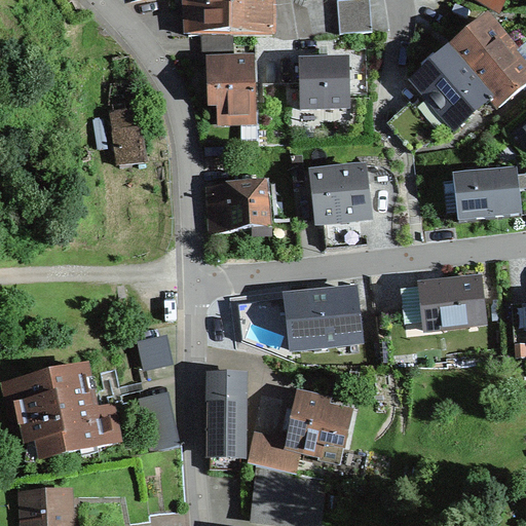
[(233,0),(198,0),(186,3),(189,36),(202,36),(230,36),(234,36),(233,0)]
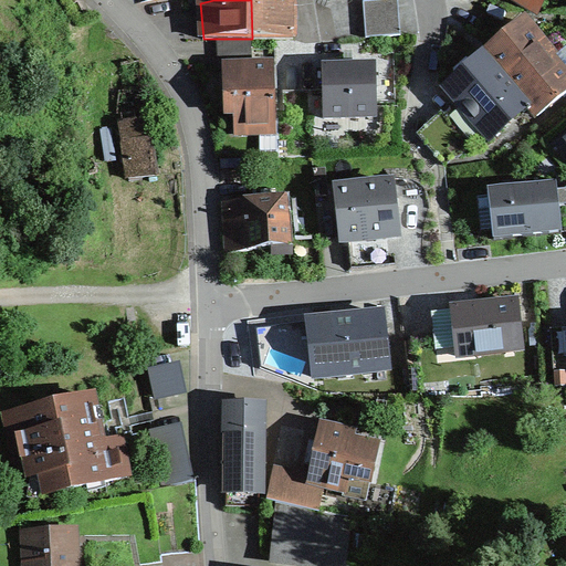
[(251,0),(252,39),(286,39),(285,0),(251,0)]
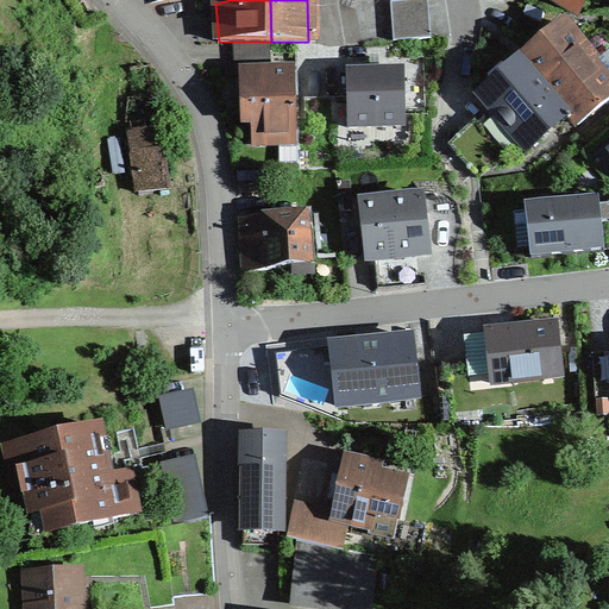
[(427,0),(420,0),(391,2),(394,41),(431,38),(427,0)]
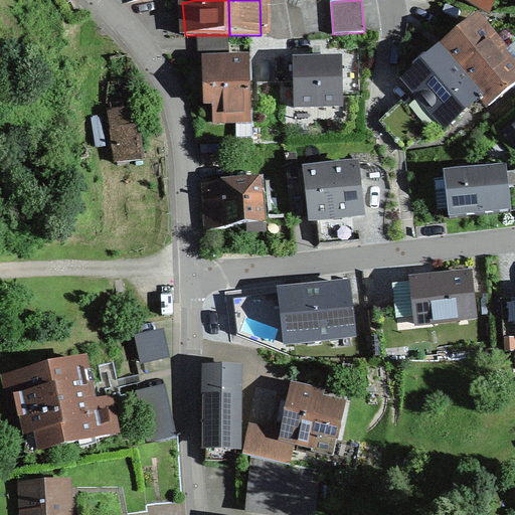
[(514,63),(477,19),(441,50),(481,96),(490,107),(514,84),(514,63)]
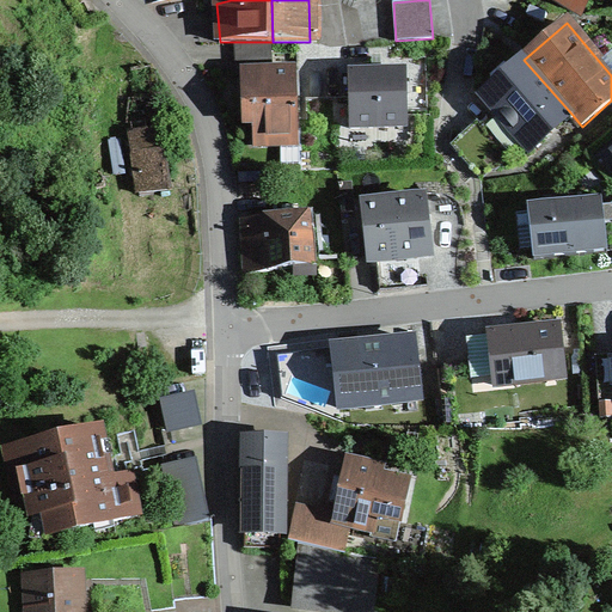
[(269,72),(268,42),(236,42),(237,74),(244,73),(269,72)]
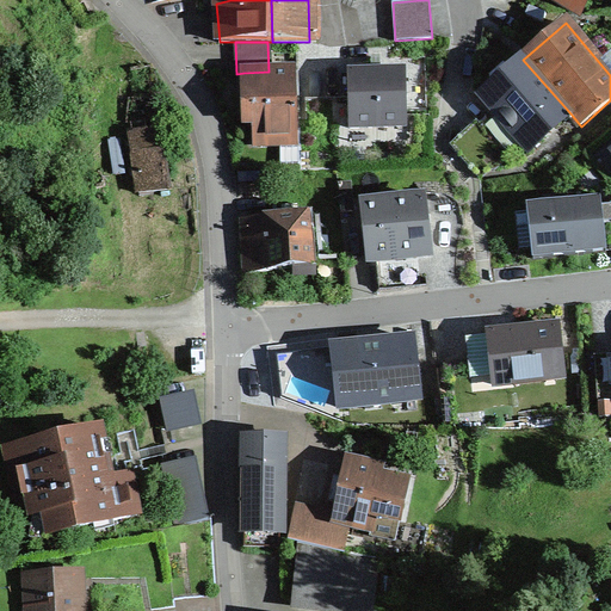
[(571,113),(523,60),(482,96),(500,116),(525,143),(530,149),(571,113)]
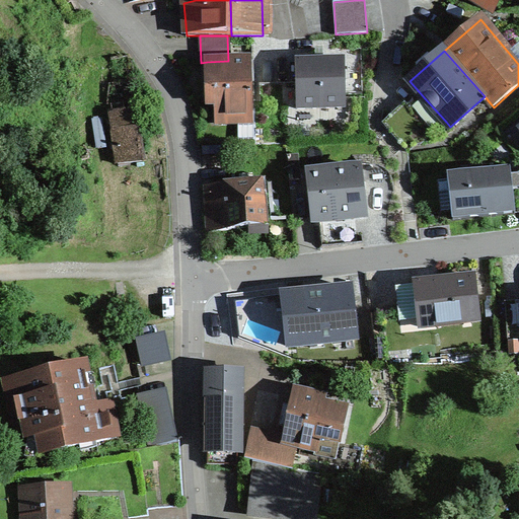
[(228,61),(207,62),(209,94),(217,93),(218,116),(254,114),(251,60),(228,61)]
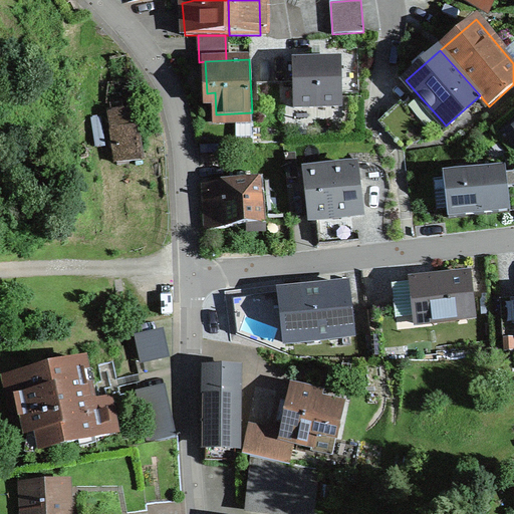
[(340,59),(294,60),(295,107),(341,106),(340,59)]
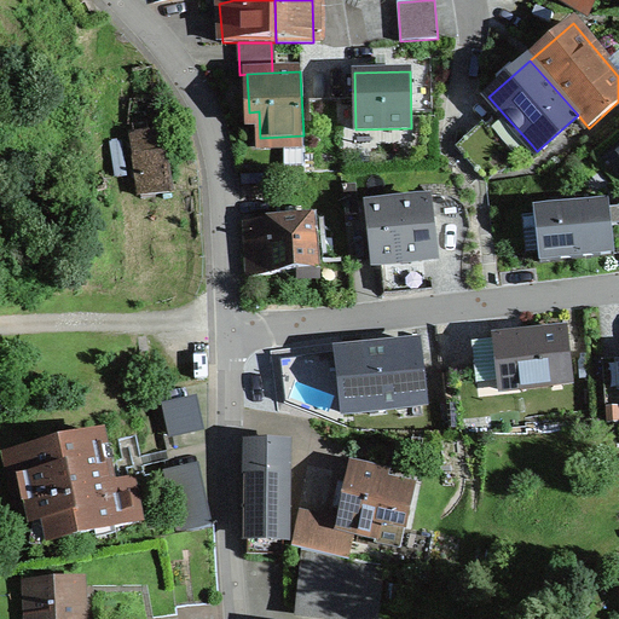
[(515,161),(532,145),(507,117),(490,132),(515,161)]
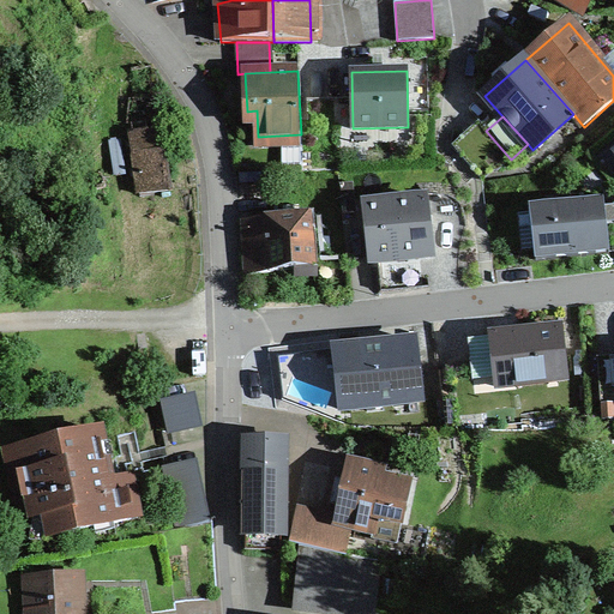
[(168,149),(134,152),(139,194),(174,191),(168,149)]
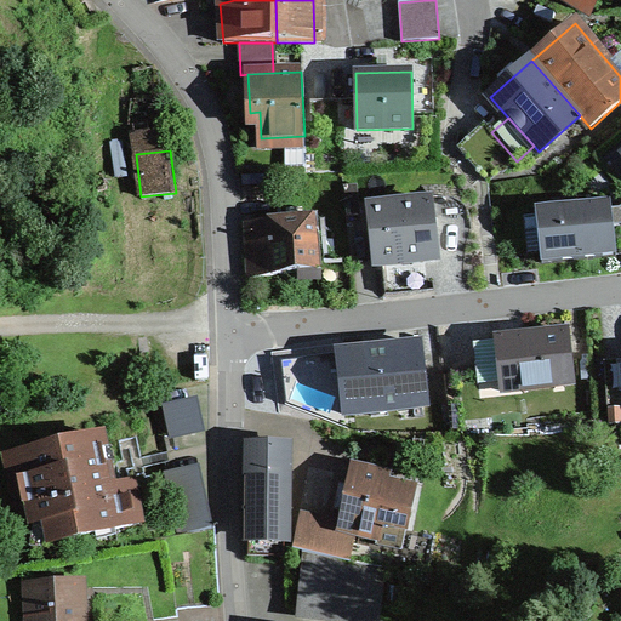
[(610,197),(536,206),(542,263),(616,255),(610,197)]
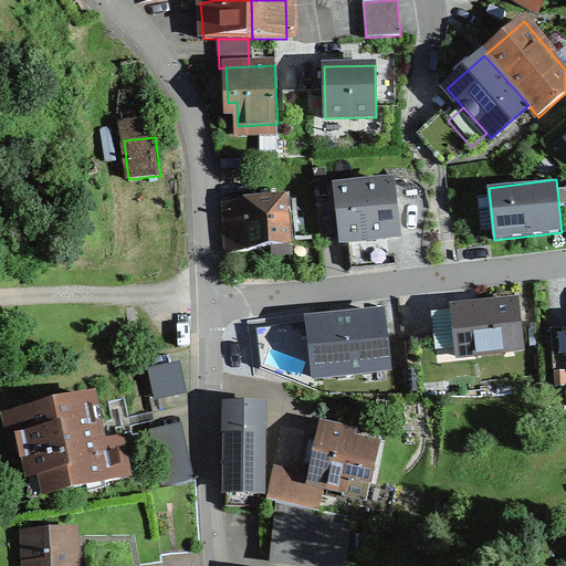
[(394,182),(335,189),(342,241),(400,233),(394,182)]
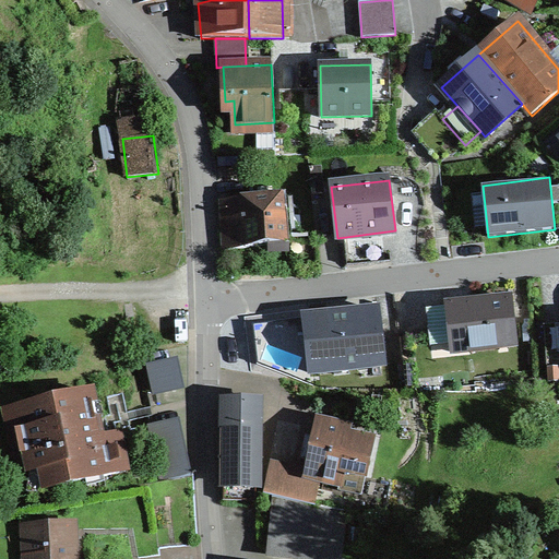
[(222,201),(225,250),(289,245),(285,195),(222,201)]
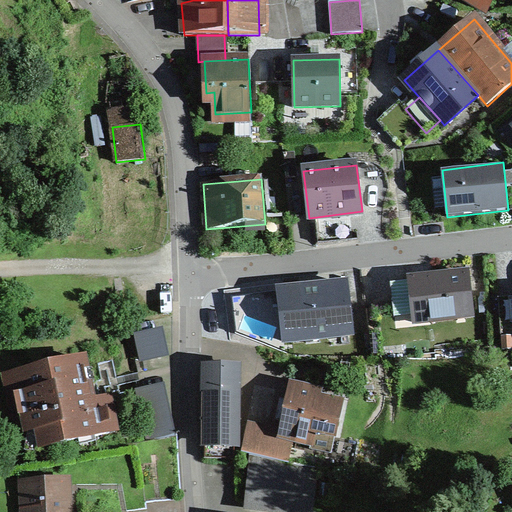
[(288,209),(265,210),(267,239),(290,238),(288,209)]
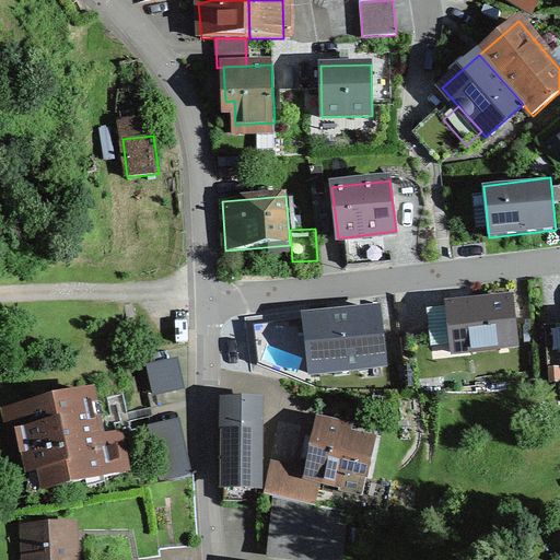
[(511,299),(448,305),(450,316),(454,352),(516,346),(511,299)]
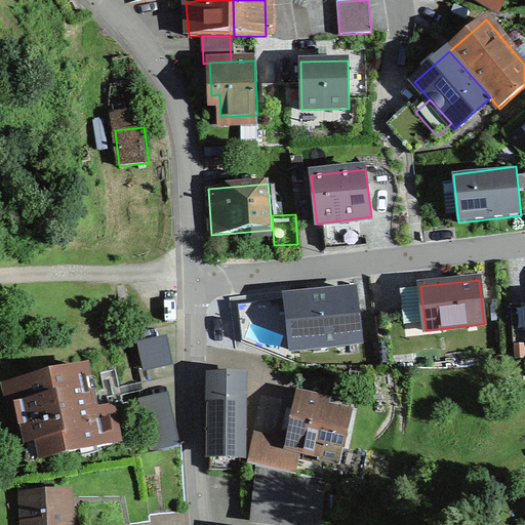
[(356,291),(290,297),(295,350),(361,342),(356,291)]
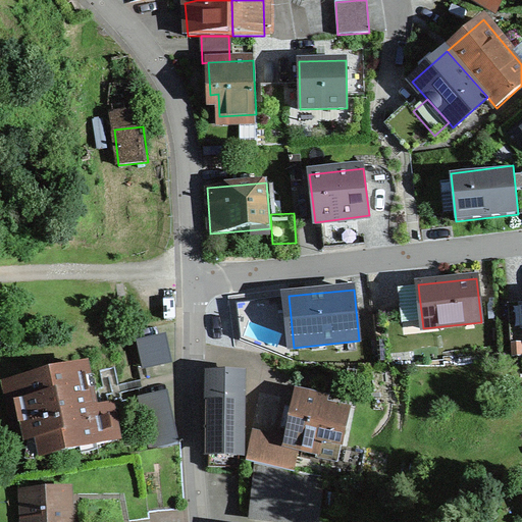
[(404,331),(423,328),(419,295),(400,297),(404,331)]
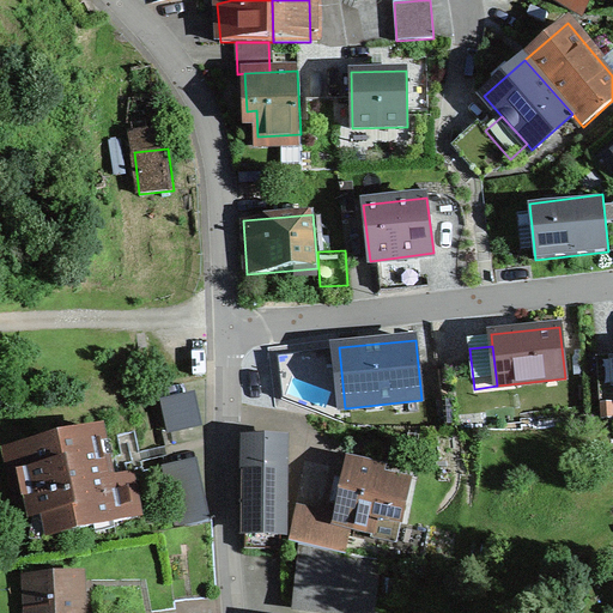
[(612,392),(612,354),(598,357),(600,394),(612,392)]
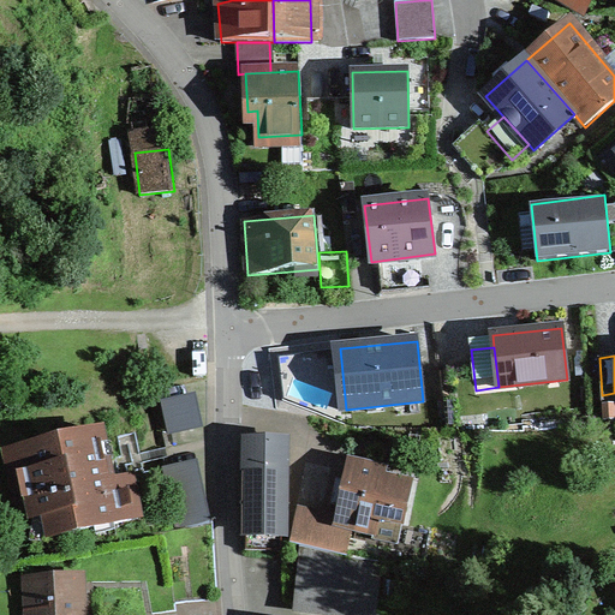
[(192,396),(163,402),(169,433),(199,427),(192,396)]
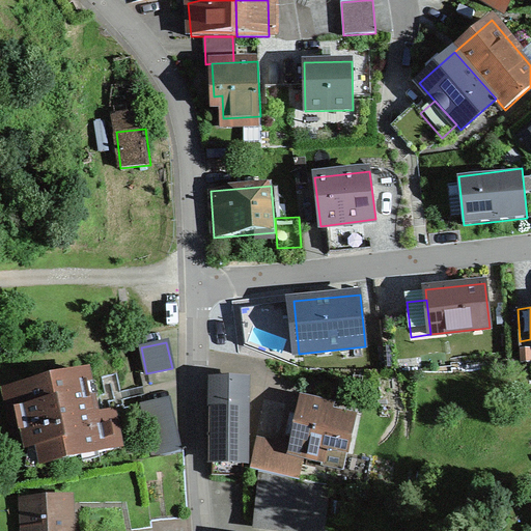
[(87,371),(6,389),(15,431),(25,429),(28,447),(39,444),(44,464),(120,447),(113,414),(93,418),(92,414),(95,413),(91,397),(87,398),(85,386),(89,385),(87,371)]
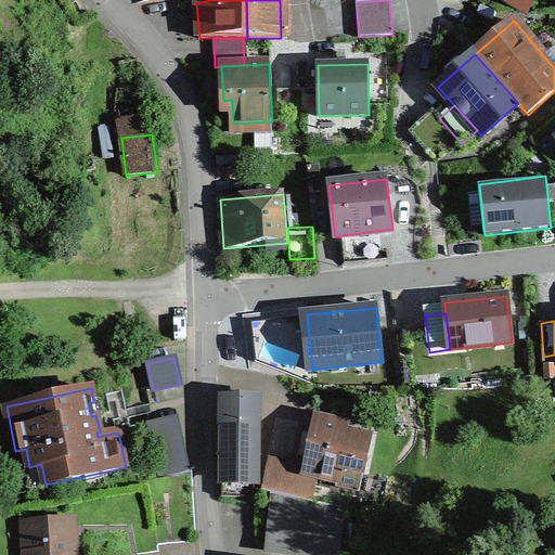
[(256,396),(222,396),(223,464),(257,463),(256,396)]
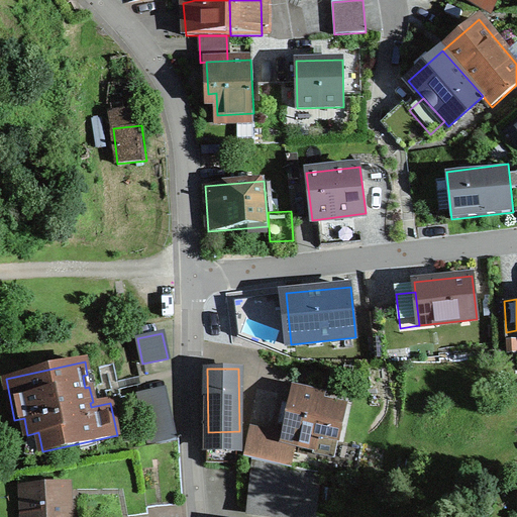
[(317,446),(319,436),(338,440),(345,409),(316,403),(310,394),(294,390),(287,426),(289,426),(287,440),(317,446)]
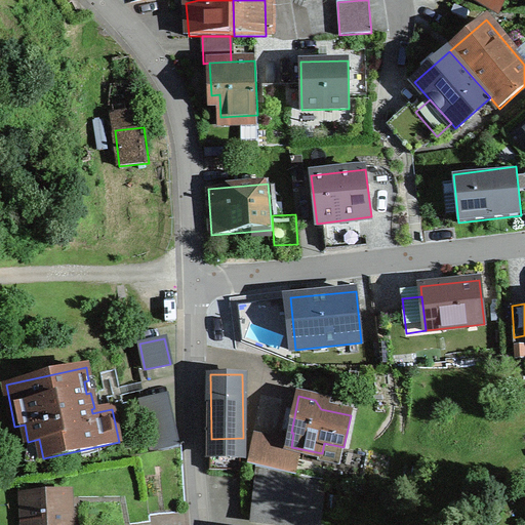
[(177,446),(166,397),(138,403),(150,452),(177,446)]
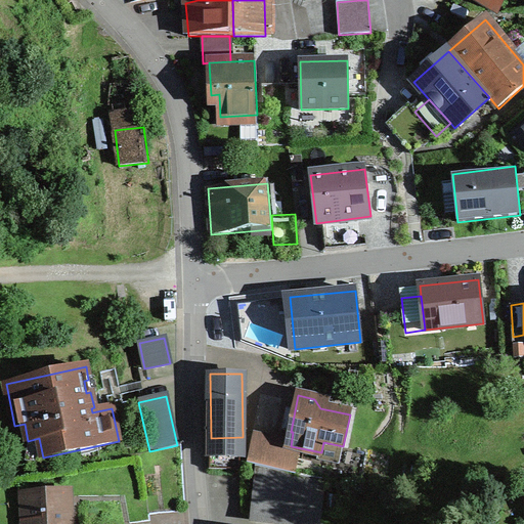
[(284,439),(254,433),(248,464),(264,467),(295,474),(300,453),(281,449),(284,439)]
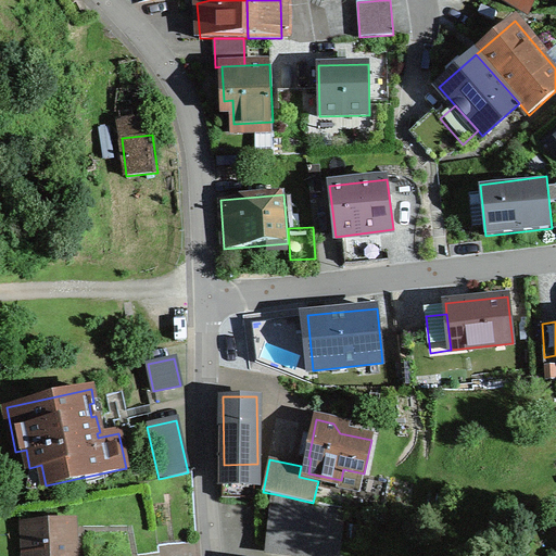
[(257,498),(257,464),(224,465),(224,498),(257,498)]
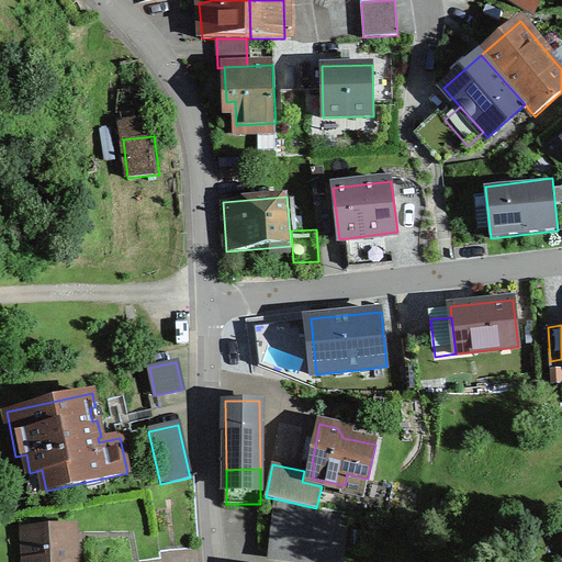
[(316,508),(283,501),(278,554),(338,561),(343,515),(316,508)]
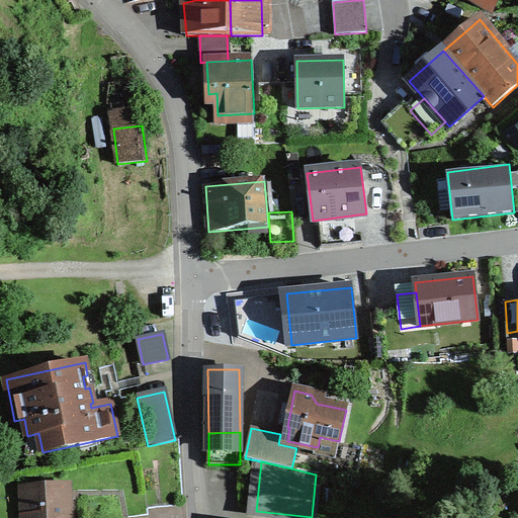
[(69,517),(68,488),(22,491),(23,517),(69,517)]
